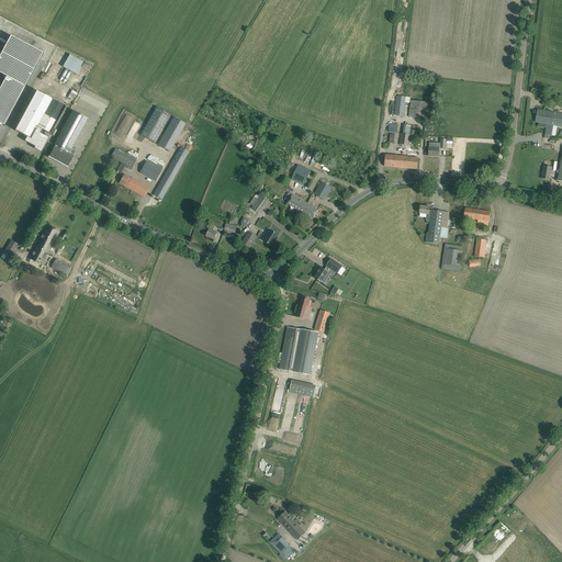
[(10,36),(9,40),(1,53),(0,54),(0,74),(6,77),(0,87),(0,123),(2,125),(4,126),(43,54),(10,36)]
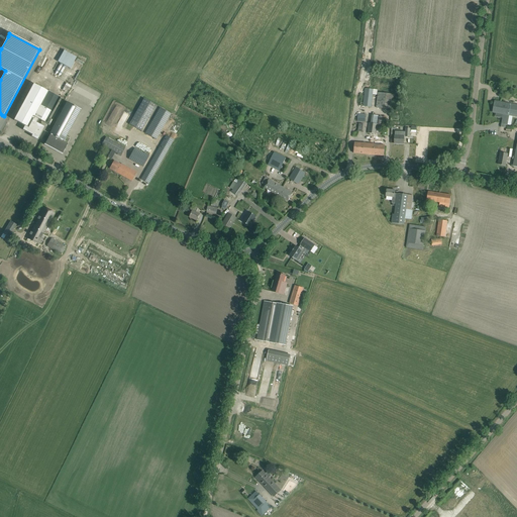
[(62,49),(56,63),(72,70),(75,64),(73,63),(76,57),(62,49)]
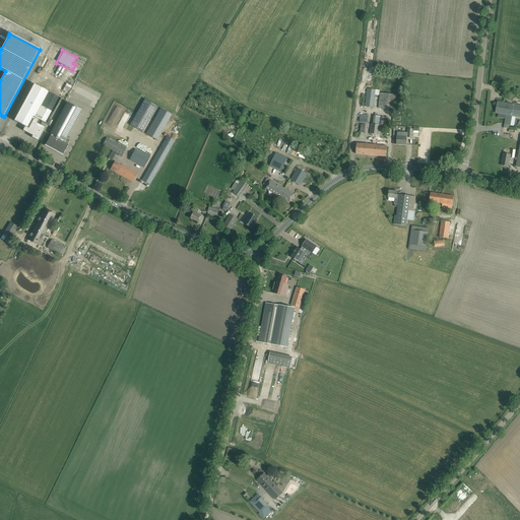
[(61,76),(65,67),(59,64),(55,73),(61,76)]
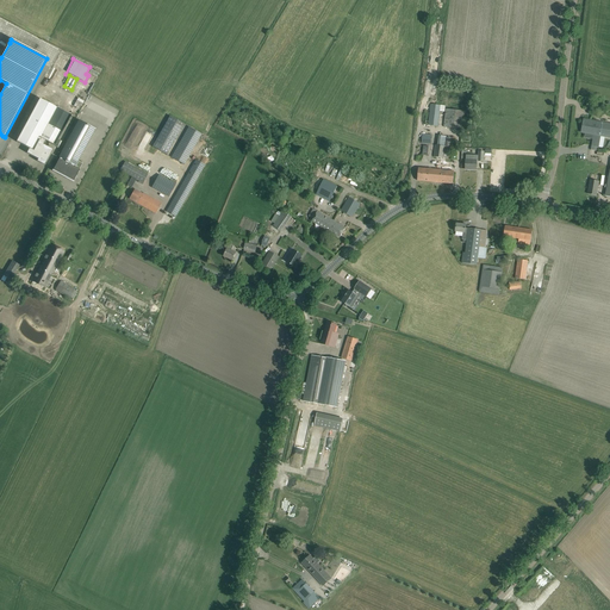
[(72,116),(39,99),(17,142),(29,149),(26,154),(45,163),(53,150),(43,145),(45,141),(55,147),(72,116)]
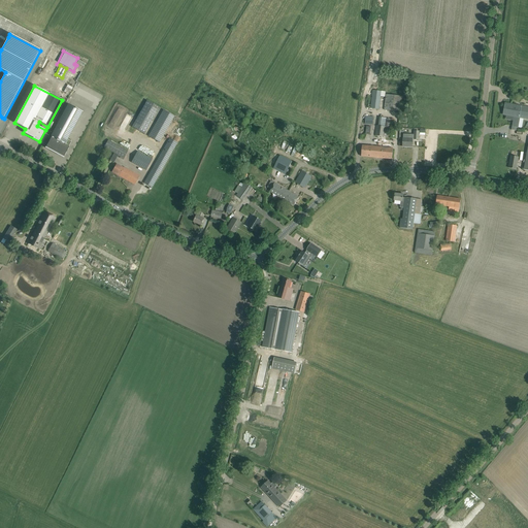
[(371,108),(378,109),(382,91),(373,90),(371,108)]
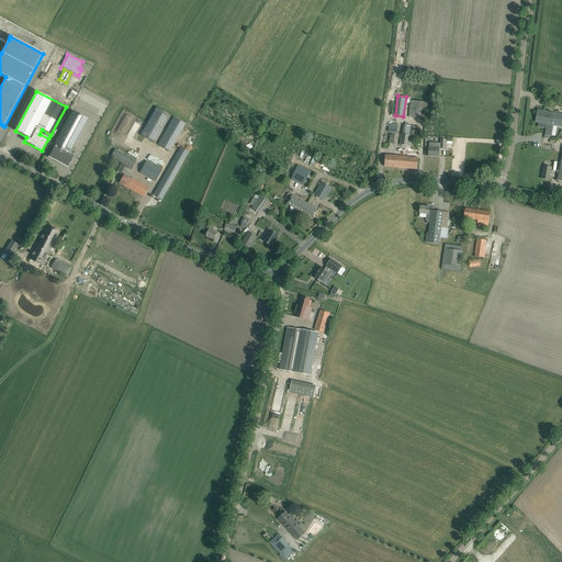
[(408,117),(426,120),(428,102),(411,100),(408,117)]
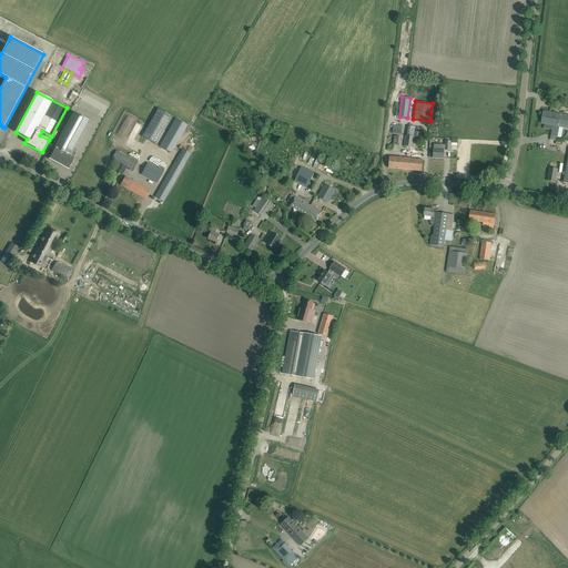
[(158,108),(142,137),(155,144),(172,117),(158,108)]
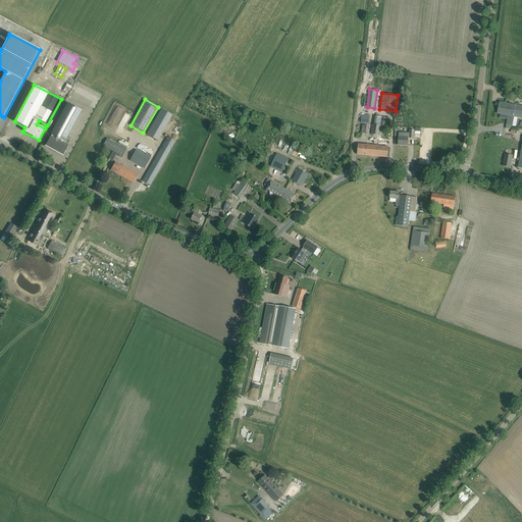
[(497,113),(504,114),(503,118),(507,119),(506,128),(512,129),(514,116),(521,117),(521,106),(499,102),(497,113)]
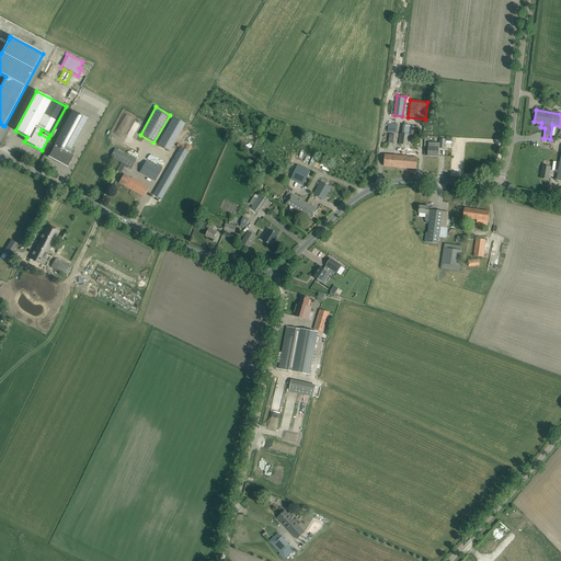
[(88,118),(72,111),(54,145),(55,146),(50,155),(59,160),(61,160),(61,161),(68,164),(76,150),(71,148),(88,118)]
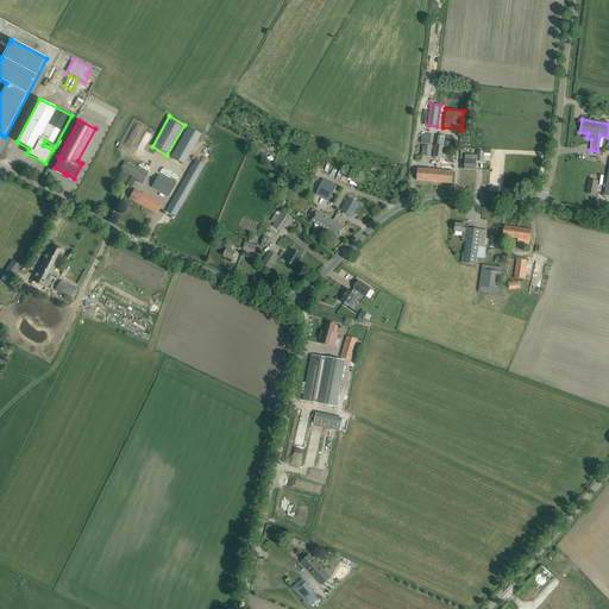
[(183,164),(201,133),(188,126),(170,157),(183,164)]
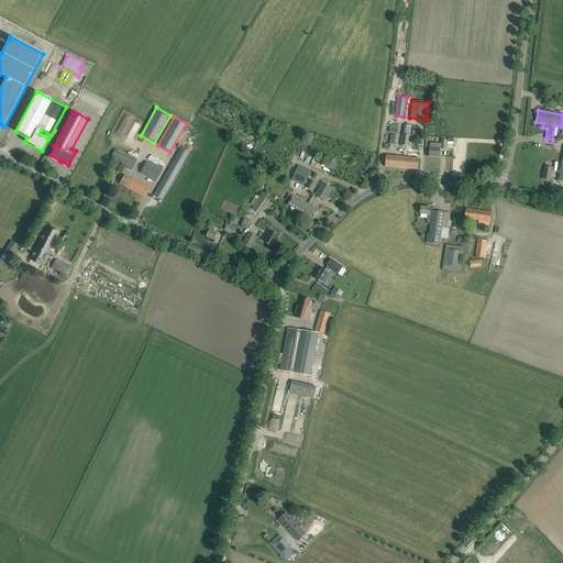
[(389,133),(398,133),(398,124),(389,123),(389,133)]
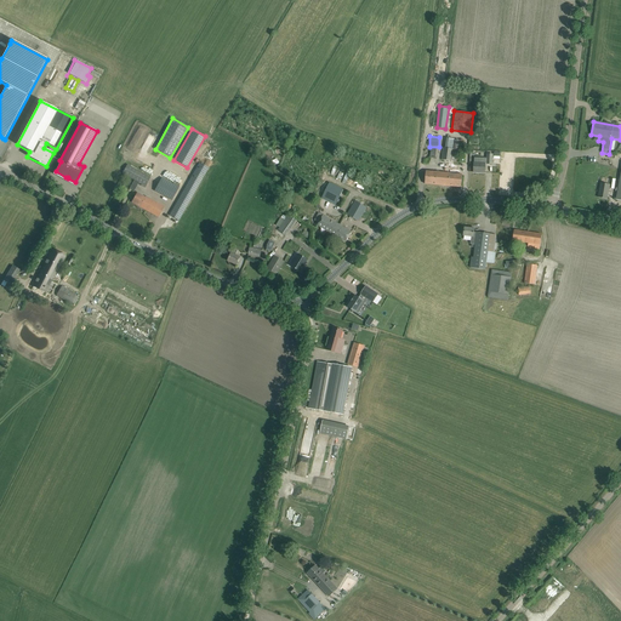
[(446,138),(445,148),(443,147),(442,160),(451,161),(454,140),(446,138)]
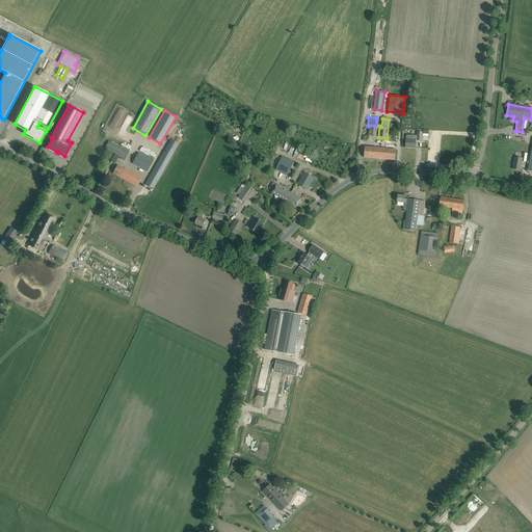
[(406,135),(405,148),(415,148),(416,140),(422,140),(422,132),(418,132),(417,135),(406,135)]
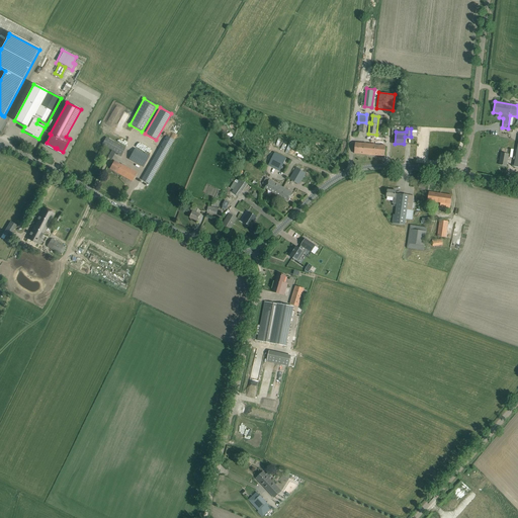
[(125,148),(106,137),(102,145),(111,151),(108,157),(111,159),(115,152),(117,154),(117,155),(120,157),(125,148)]
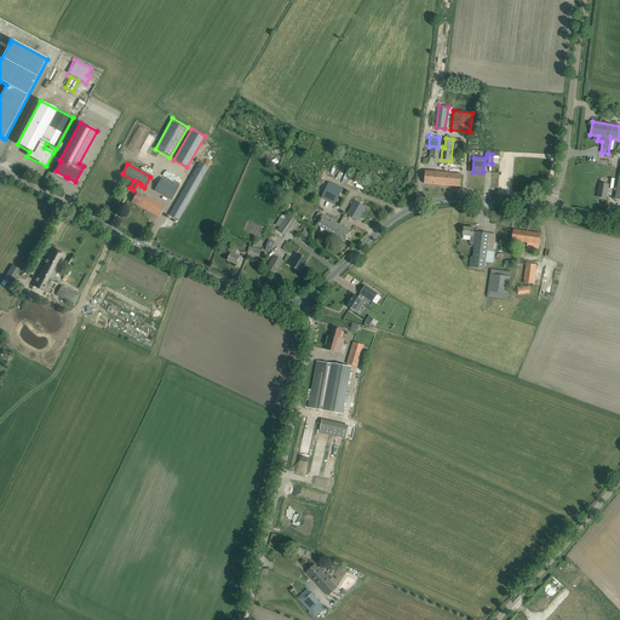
[(461,174),(425,171),(424,183),(460,187),(461,174)]
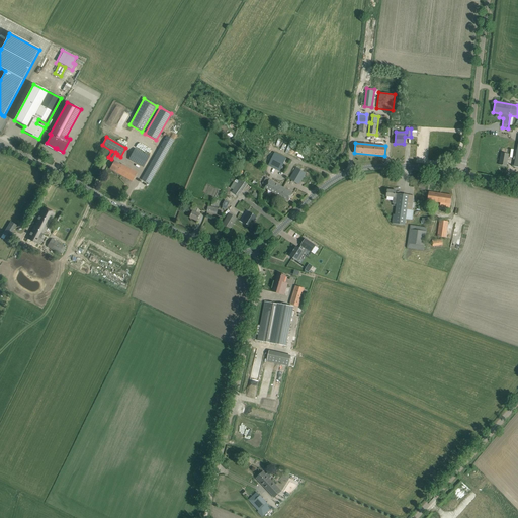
[(141,166),(143,167),(144,168),(150,156),(135,148),(128,159),(141,166)]
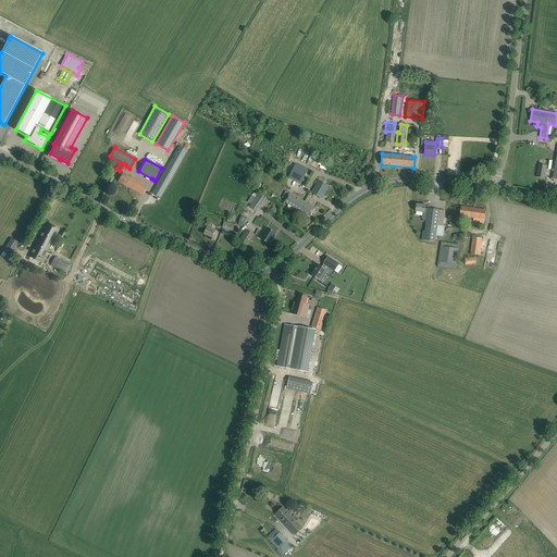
[(294,163),(287,177),(300,184),(307,170),(294,163)]
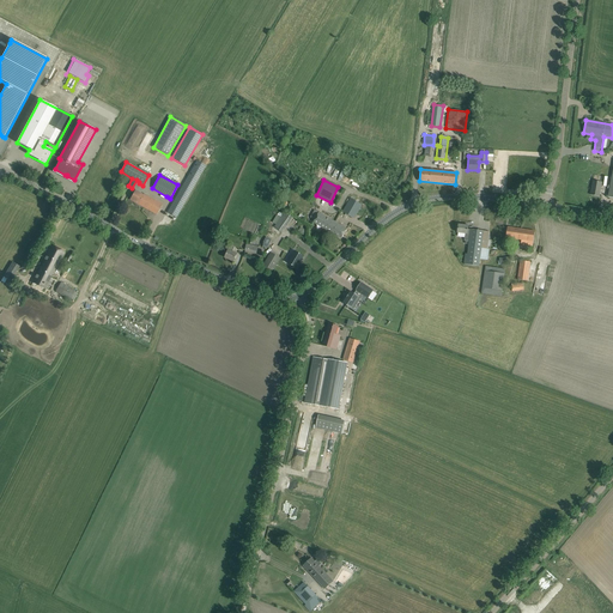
[(593,181),(590,195),(599,196),(602,182),(593,181)]
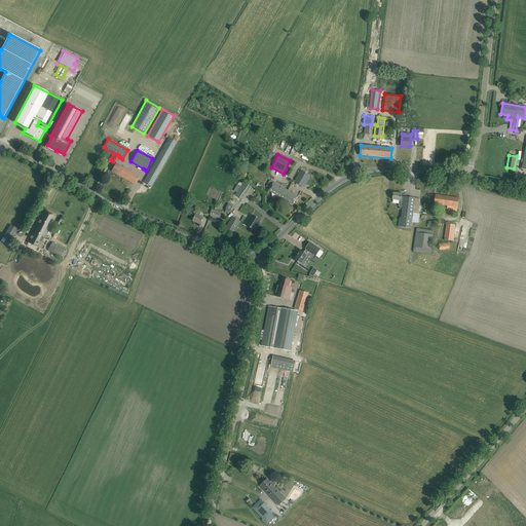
[(116,163),(114,167),(111,172),(135,184),(140,175),(123,166),(123,167),(116,163)]
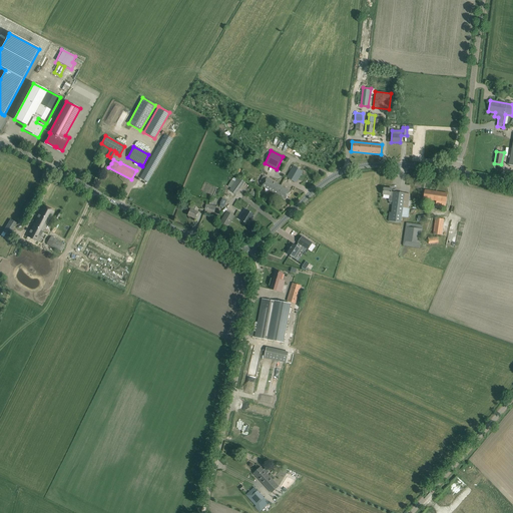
[(287,177),(292,180),(296,182),(303,171),(293,166),(287,177)]
